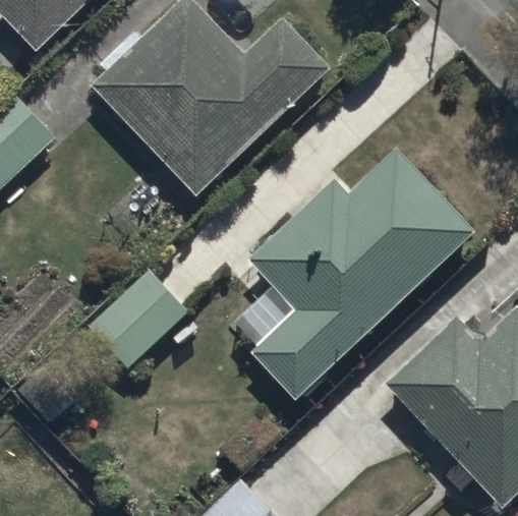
[(0,17),(35,54),(92,0),(0,0),(0,17)]
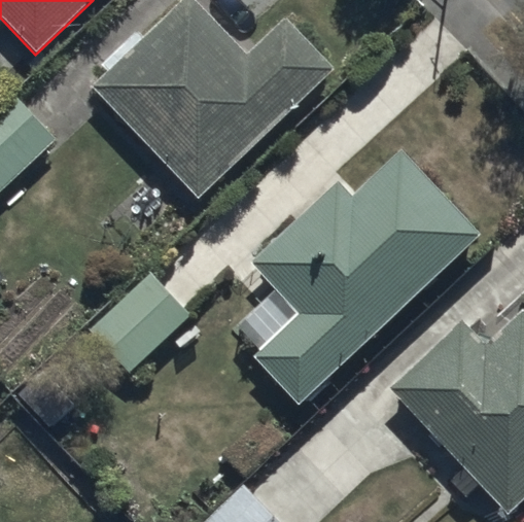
[(195,0),(178,0),(90,84),(198,199),(336,68),(287,16),(247,55),(195,0)]
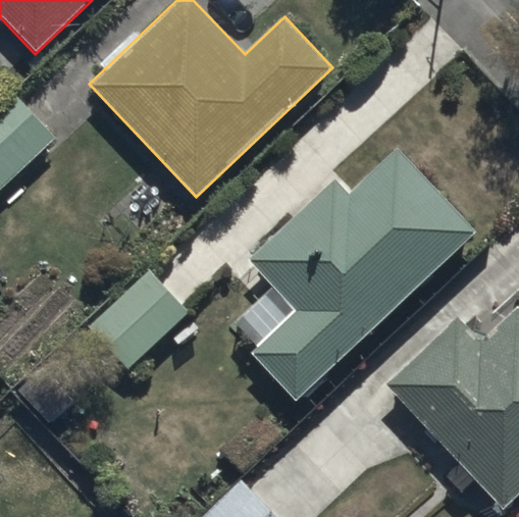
[(9,94),(0,103),(0,188),(52,138),(9,94)]
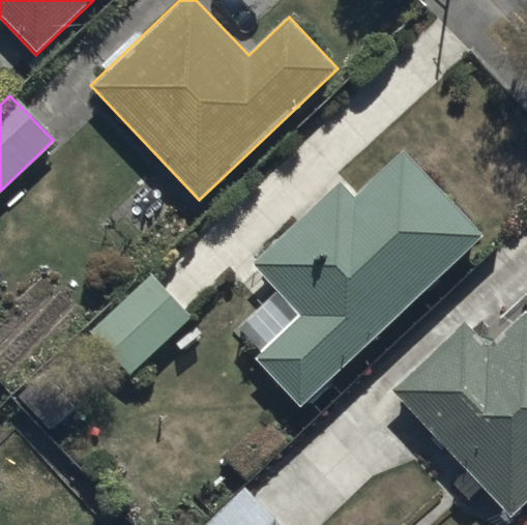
[(297,310),(250,354),(300,408),(484,233),(404,150),(355,197),(342,182),(255,264),(297,310)]
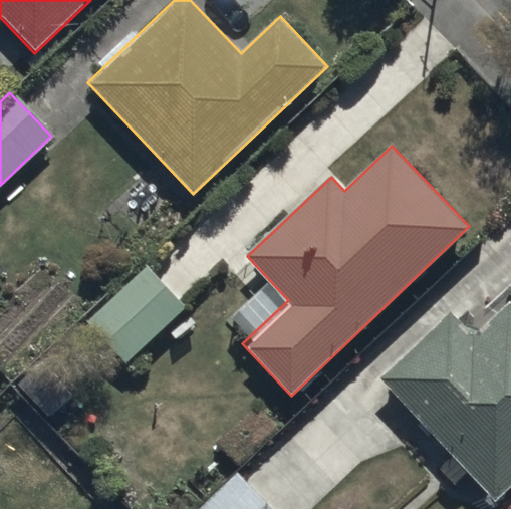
[(185,310),(141,262),(68,327),(112,376),(185,310)]
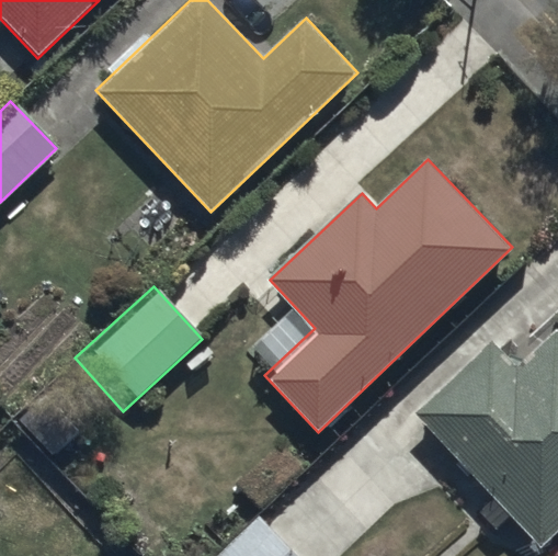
[(489,341),(412,413),(541,549),(557,533),(557,331),(517,371),(489,341)]
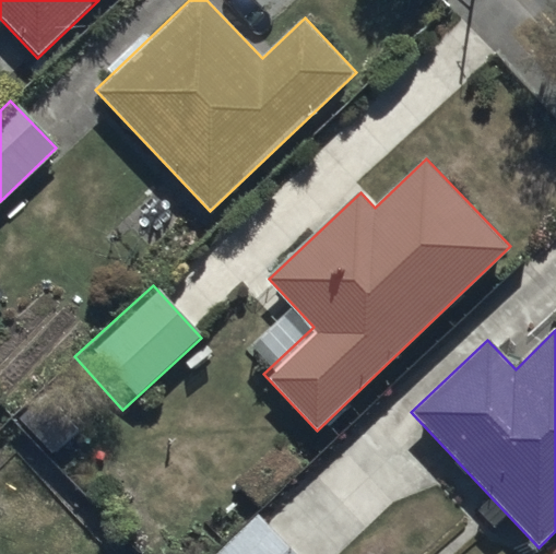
[(292,553),(238,502),(186,553),(292,553)]
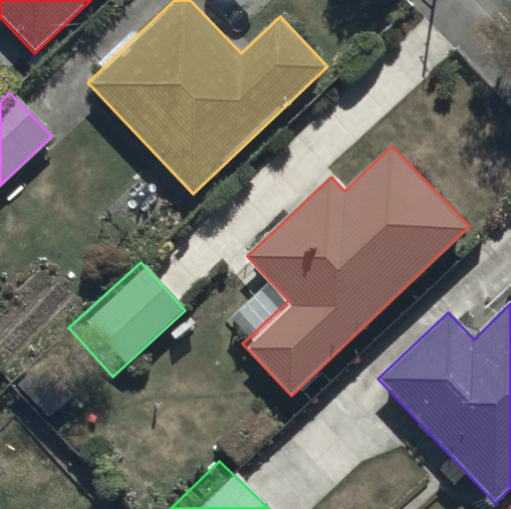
All buildings are outlined.
